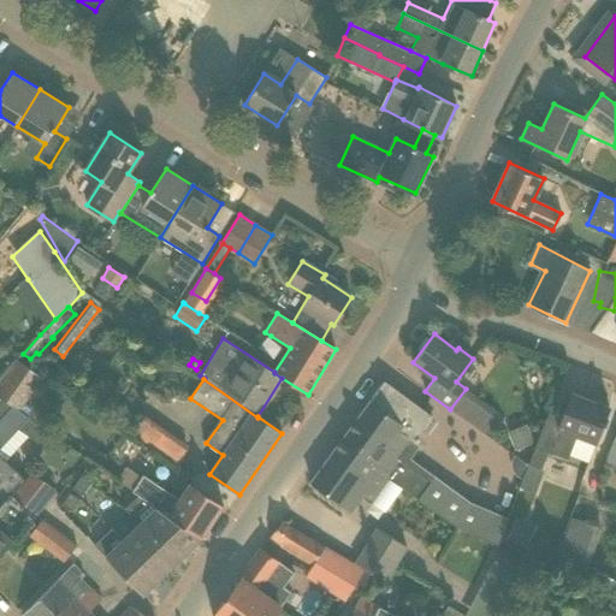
[(432,416),(385,381),(332,454),(357,472),(361,467),(366,471),(371,465),(402,489),(419,501),(452,526),(498,545),(508,519),(469,502),(433,475),(428,481),(406,465),(421,444),(415,440),(432,416)]
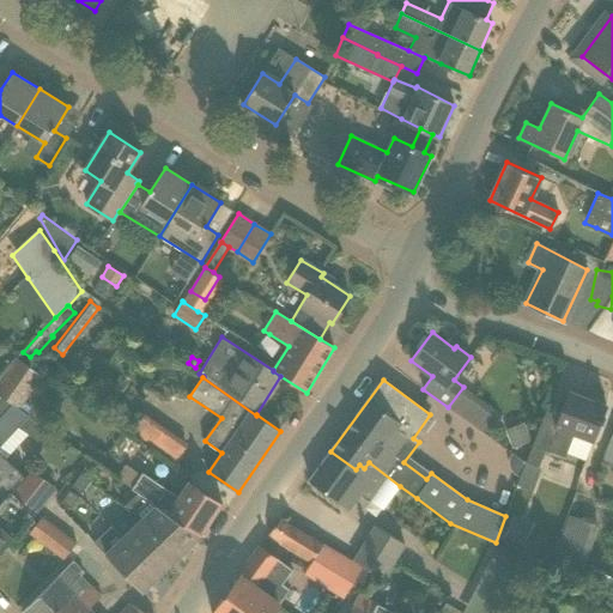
[(607,405),(569,390),(563,408),(548,402),(526,462),(539,467),(546,449),(565,457),(566,454),(586,461),(600,422),(602,423),(605,416),(604,414),(607,405)]
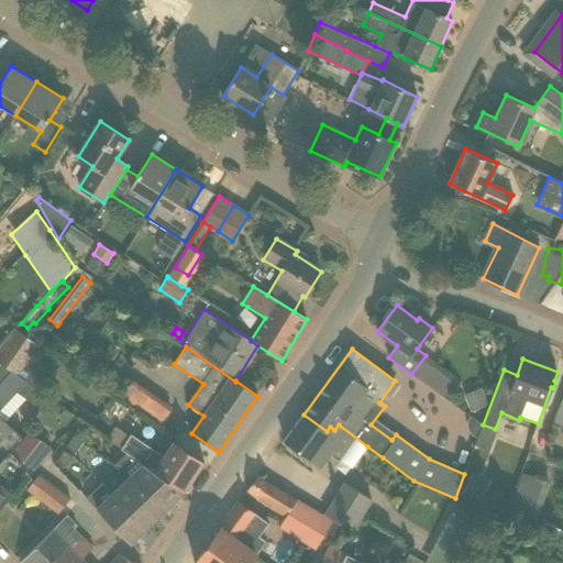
[(0,410),(17,392),(26,383),(26,382),(0,363),(0,410)]
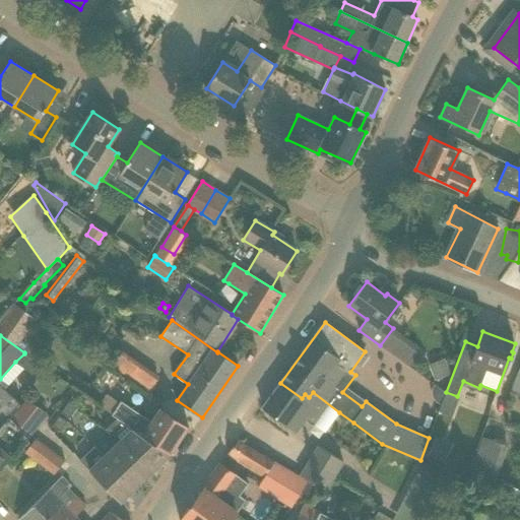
[(113,349),(106,344),(98,355),(105,361),(113,349)]
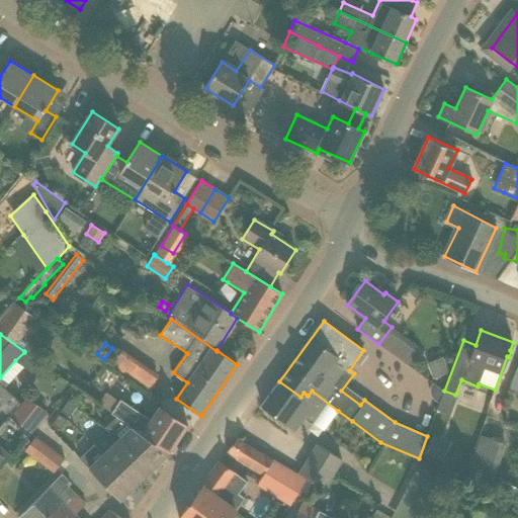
[(148,392),(159,374),(123,350),(112,367),(148,392)]
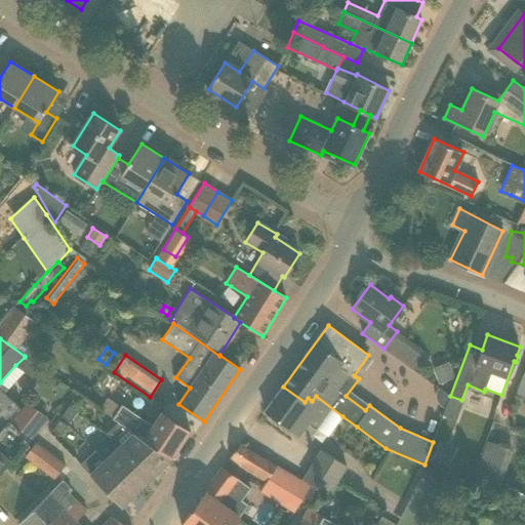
[(40,367),(25,357),(15,365),(26,372),(33,377),(40,367)]
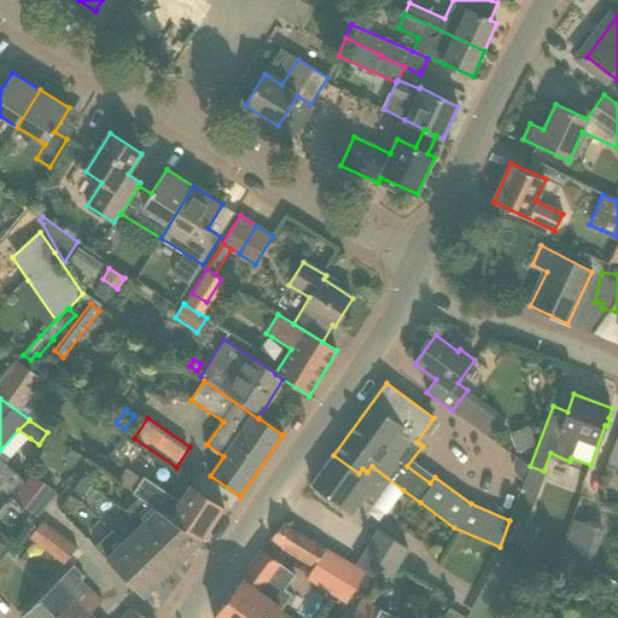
[(517,452),(536,444),(529,425),(509,433),(517,452)]
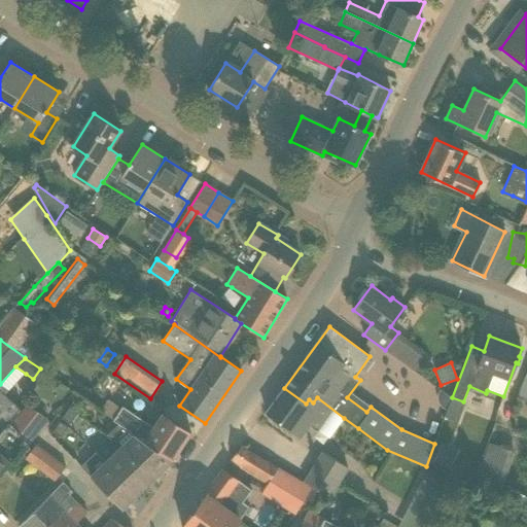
[(0,431),(9,423),(0,414),(0,410),(10,399),(7,396),(6,395),(26,374),(15,366),(0,384),(0,431)]
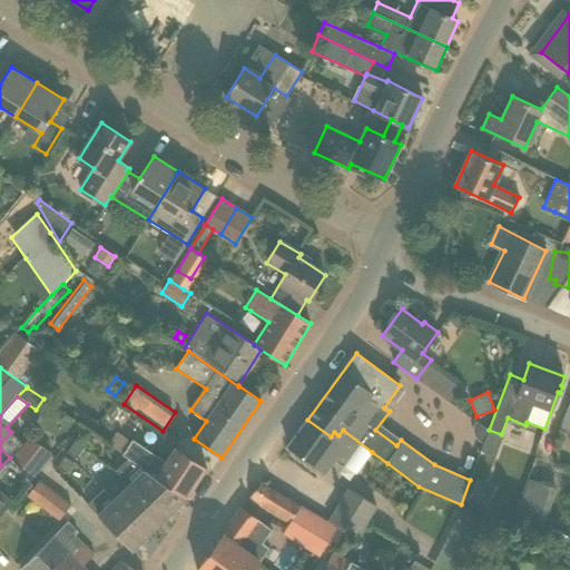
[(307,420),(287,445),(326,473),(332,464),(323,458),(327,453),(355,474),(372,452),(343,430),(338,435),(334,432),(331,436),(307,420)]
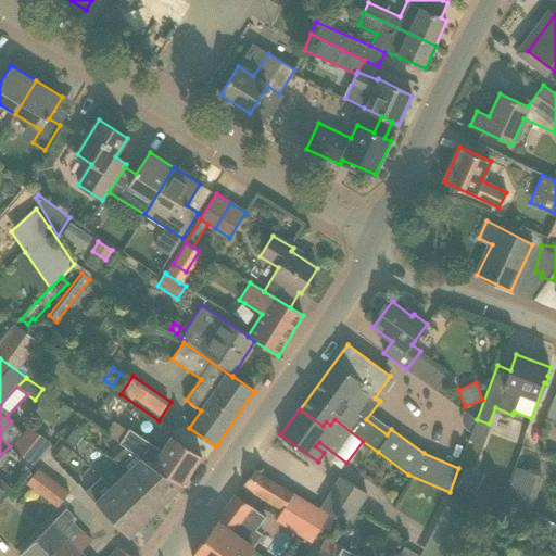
[(472,432),(477,419),(465,411),(463,414),(462,420),(463,425),(466,429),(469,431),(472,432)]
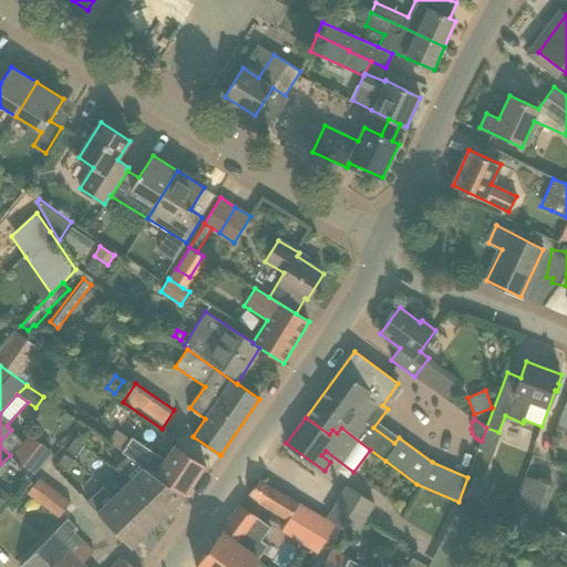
[(10,455),(23,441),(11,430),(0,441),(0,445),(10,455)]
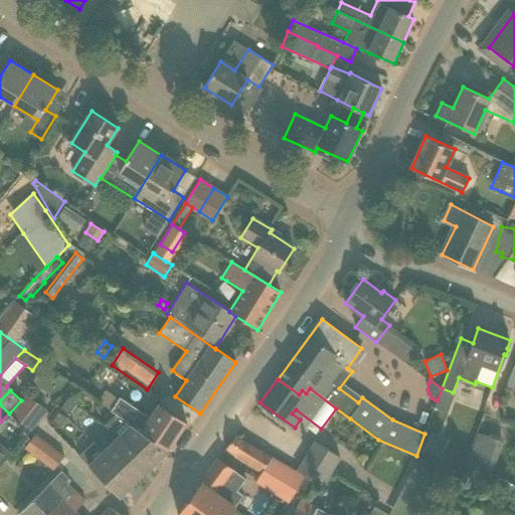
[(48,410),(27,394),(21,400),(9,413),(30,432),(48,410)]
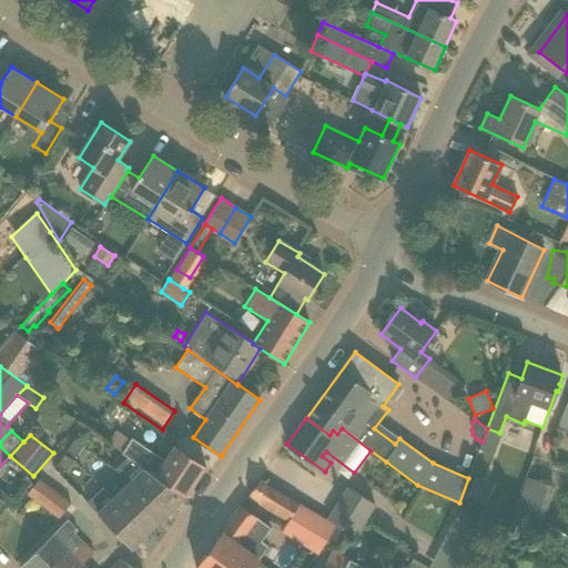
[(122,452),(129,457),(186,496),(206,466),(175,445),(164,459),(132,437),(122,452)]
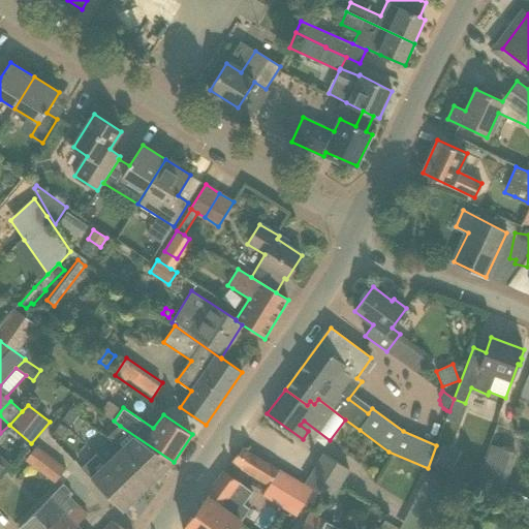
[(78,414),(70,409),(63,419),(70,425),(78,414)]
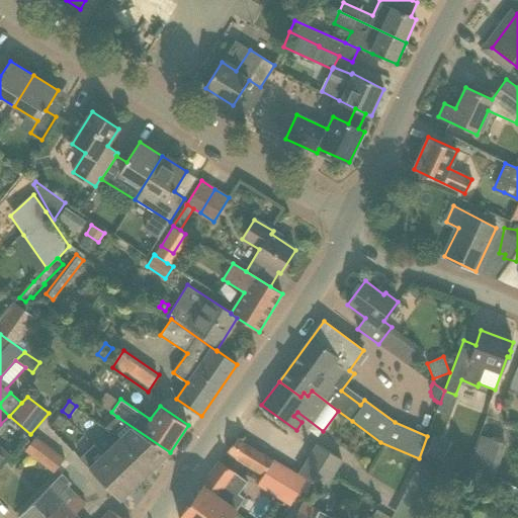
[(61,429),(67,420),(59,414),(52,424),(61,429)]
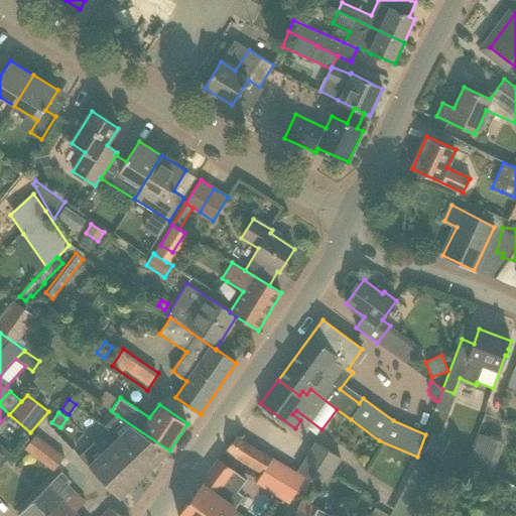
[(0,465),(30,432),(9,414),(0,422),(0,465)]
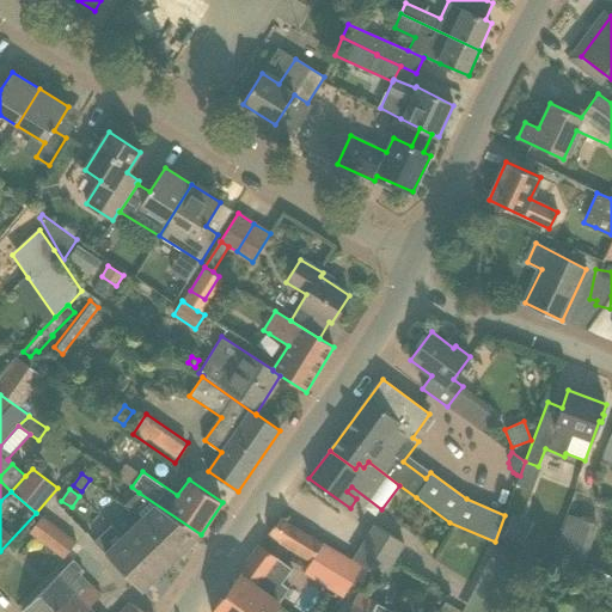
[(126,506),(141,516),(140,518),(178,557),(201,534),(139,493),(126,506)]
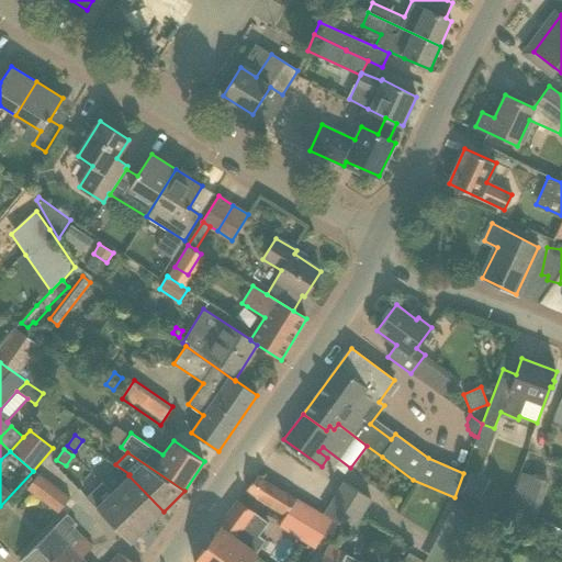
[(521,472),(506,516),(535,526),(549,482),(521,472)]
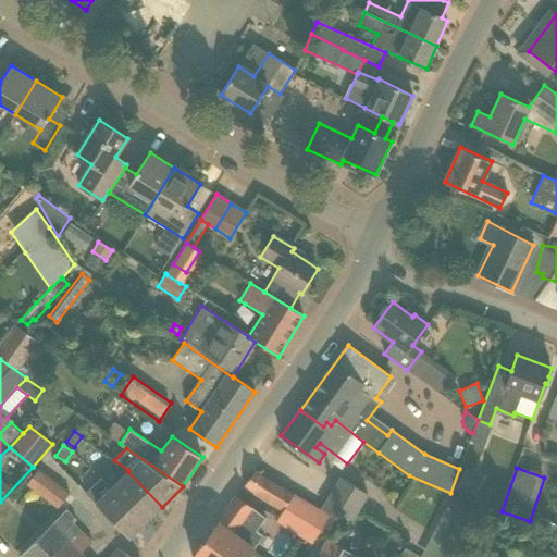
[(468,469),(458,487),(475,495),(484,478),(468,469)]
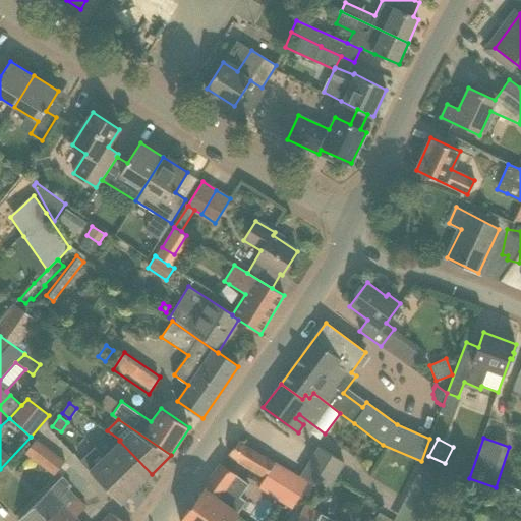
[(65,461),(36,440),(25,453),(54,475),(65,461)]
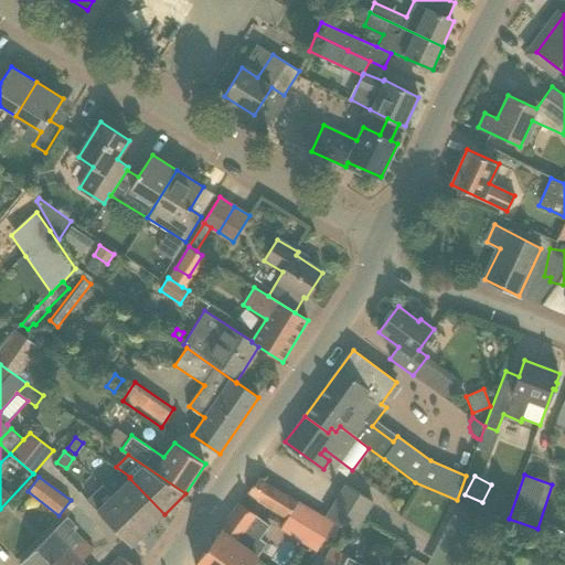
[(287,520),(281,529),(308,545),(306,550),(315,554),(324,537),(334,523),(298,502),(259,477),(248,492),(287,520)]
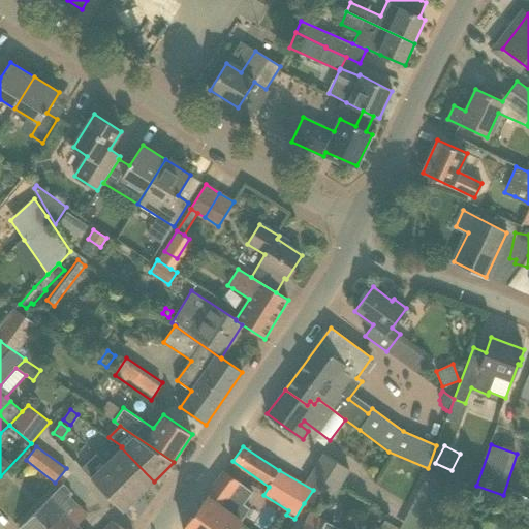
[(138,496),(154,481),(121,447),(105,462),(110,465),(138,496)]
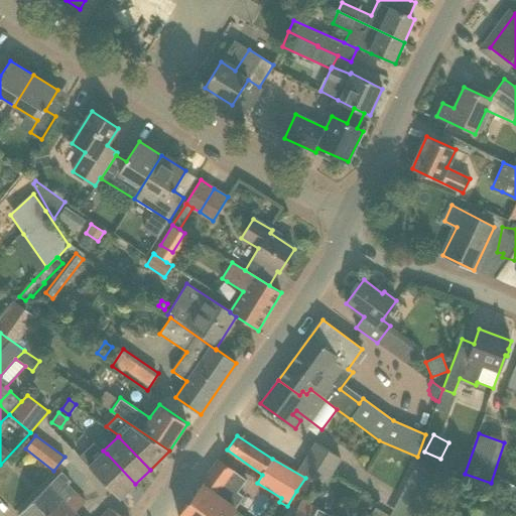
[(315,444),(299,472),(325,488),(342,460),(315,444)]
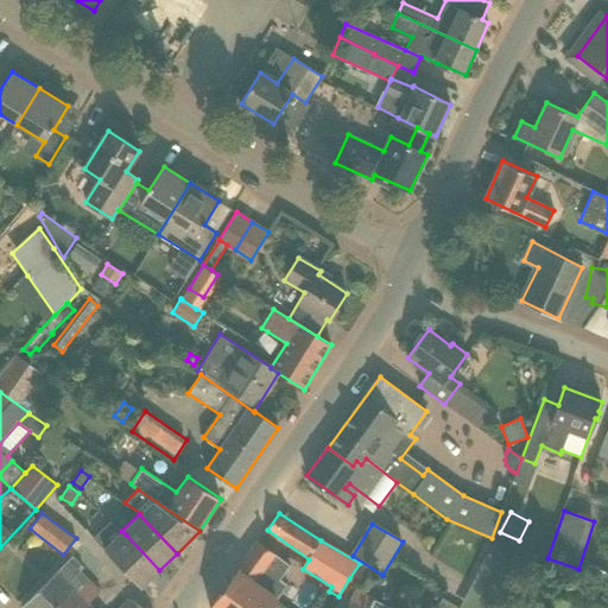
[(103,548),(141,587),(159,570),(126,534),(121,531),(103,548)]
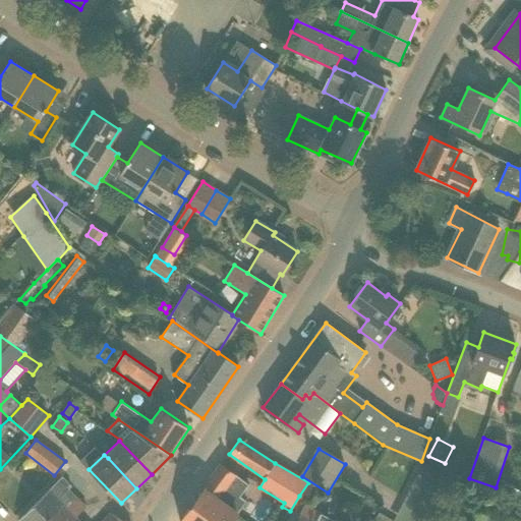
[(244,480),(222,464),(192,505),(204,513),(207,510),(221,520),(230,508),(237,514),(243,505),(233,498),(241,493),(243,487),(244,480)]
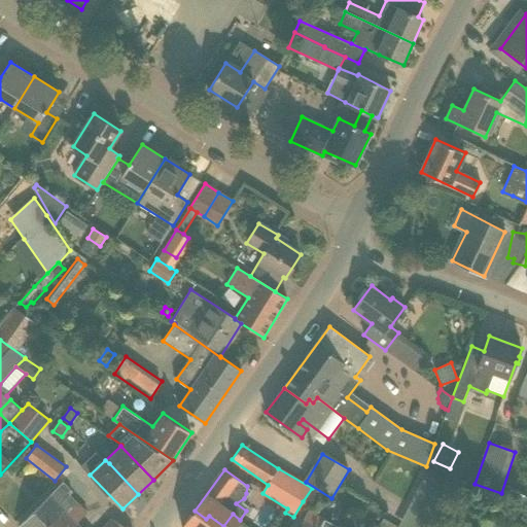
[(398,526),(425,526),(443,488),(421,478),(398,526)]
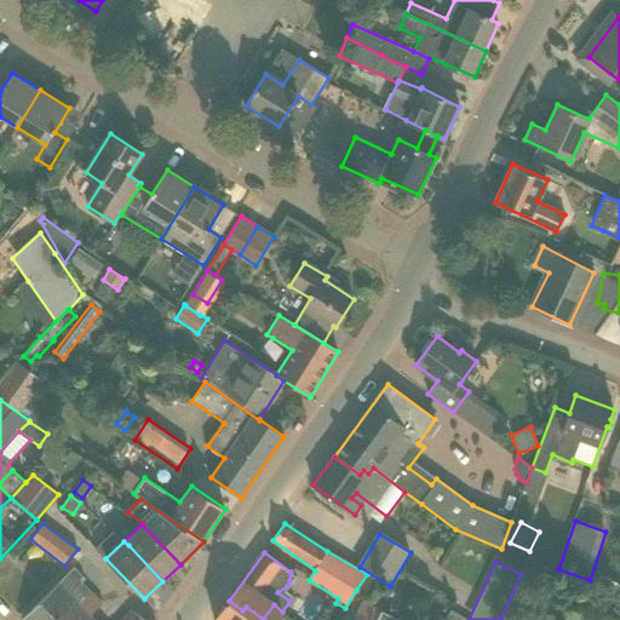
[(91,592),(90,591),(80,583),(84,579),(72,567),(23,619),(61,619),(79,603),(91,592)]
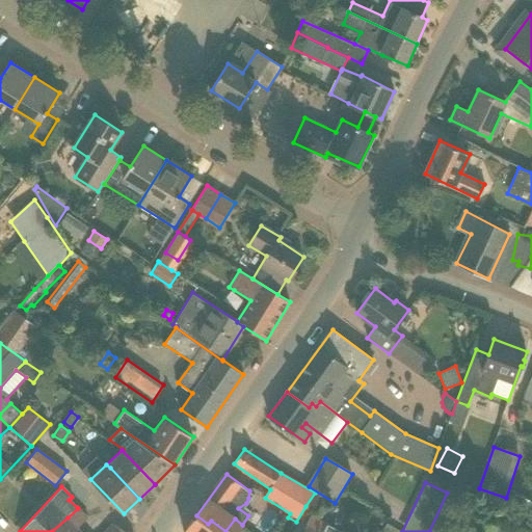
[(478,498),(459,489),(453,505),(471,513),(478,498)]
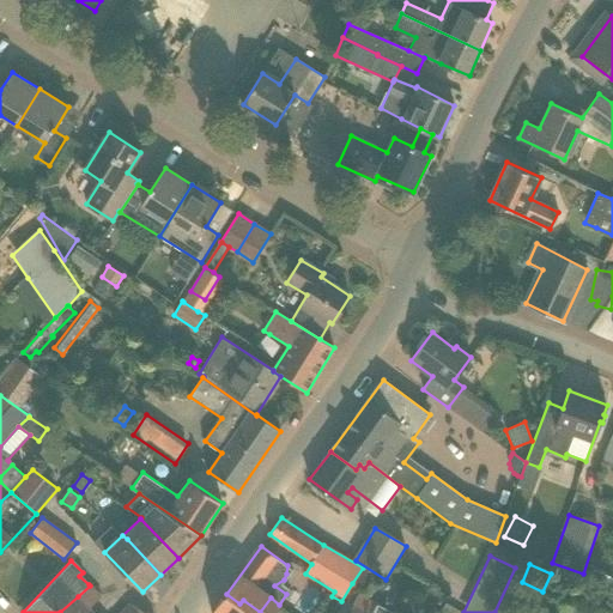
[(371,572),(363,568),(352,583),(362,589),(369,576),(371,572)]
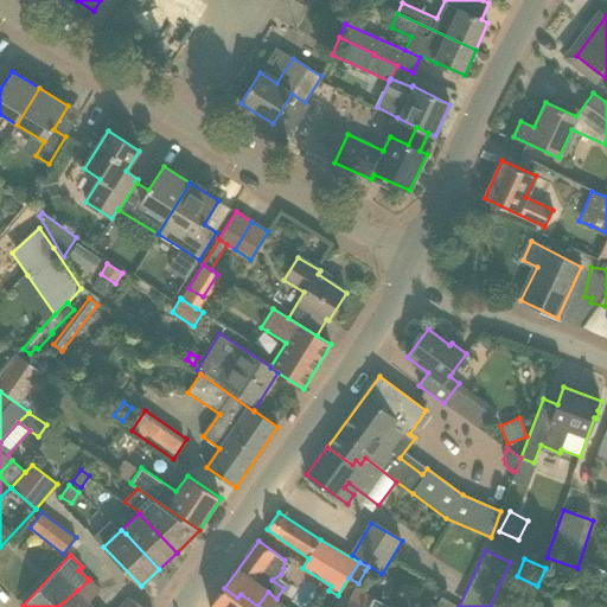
[(594,579),(600,569),(588,563),(583,574),(594,579)]
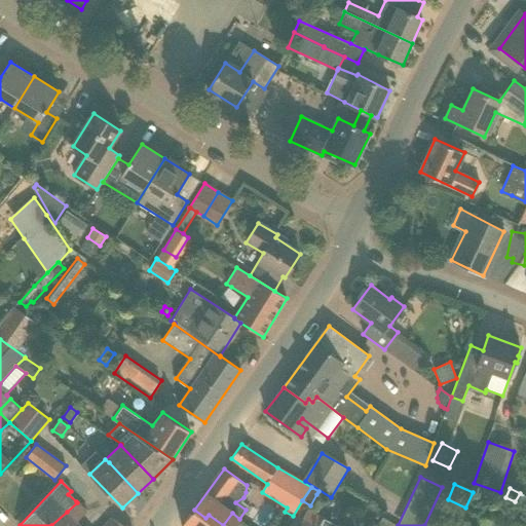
[(79,525),(77,523),(87,513),(77,502),(67,512),(51,525),(79,525)]
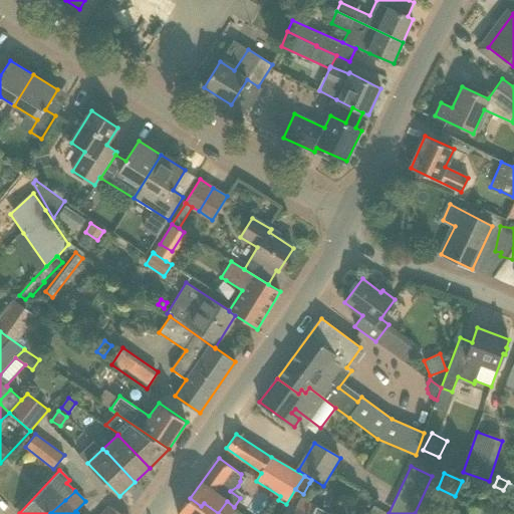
[(190,498),(178,513),(228,513),(234,507),(227,501),(218,513),(204,503),(201,506),(190,498)]
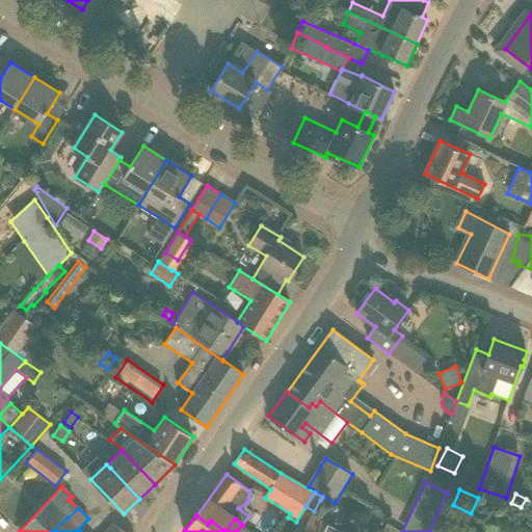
[(341,531),(310,517),(302,531),(341,531)]
